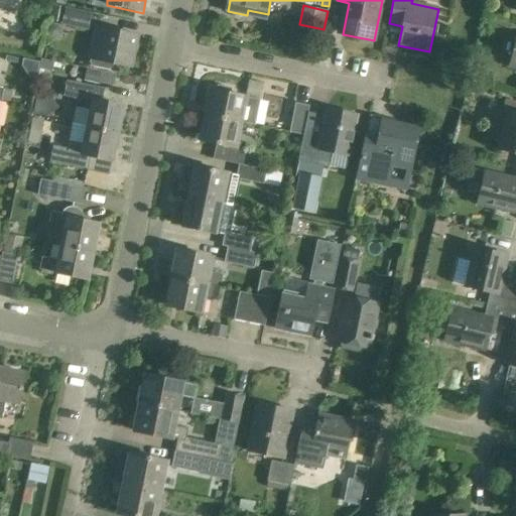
[(90,31),(93,13),(65,7),(61,25),(90,31)]
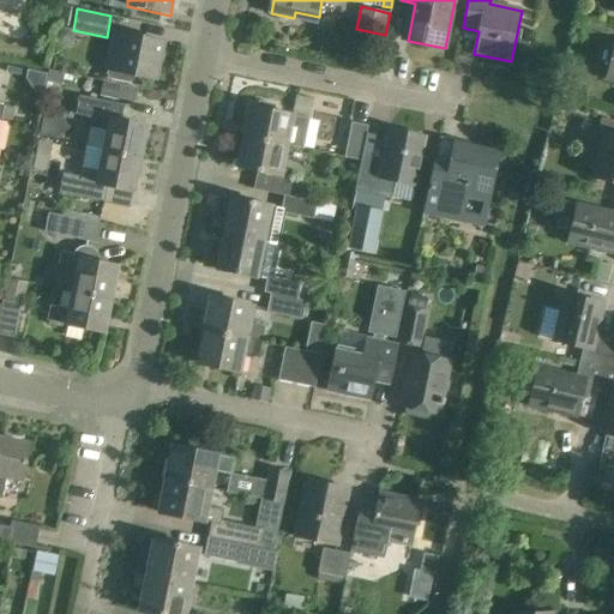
[(72,42),(73,35),(70,29),(64,28),(58,32),(55,38),(60,44),(66,46),(72,42)]
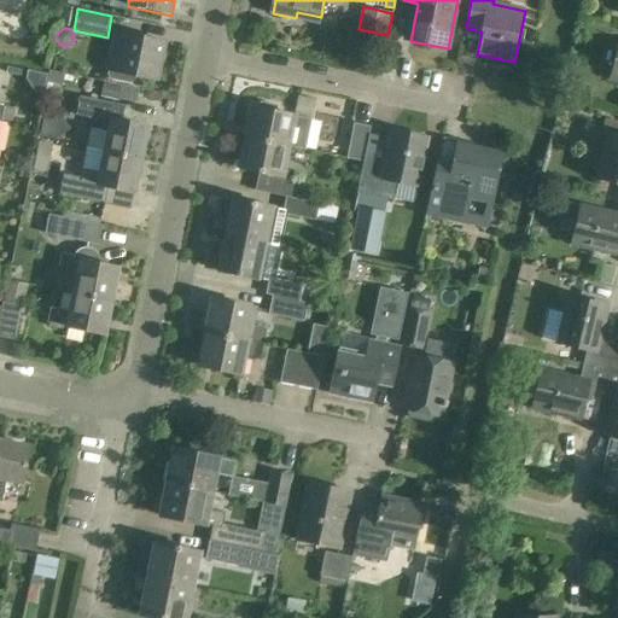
[(135,77),(157,82),(165,42),(117,33),(109,71),(110,73),(109,76),(112,81),(132,85),(134,82),(135,77)]
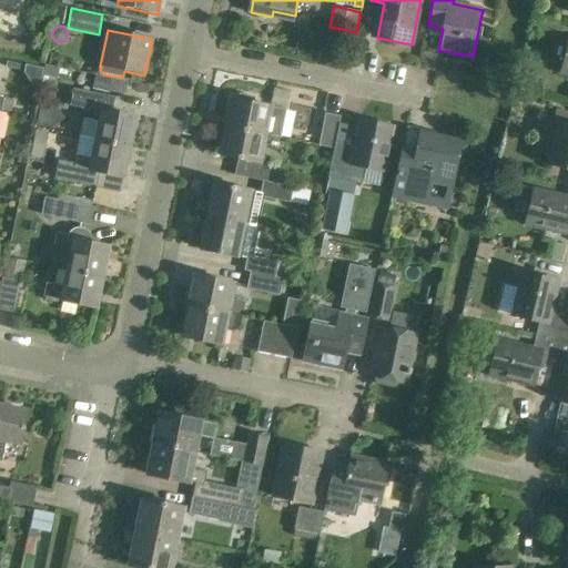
[(46,66),(43,77),(58,79),(60,68),(46,66)]
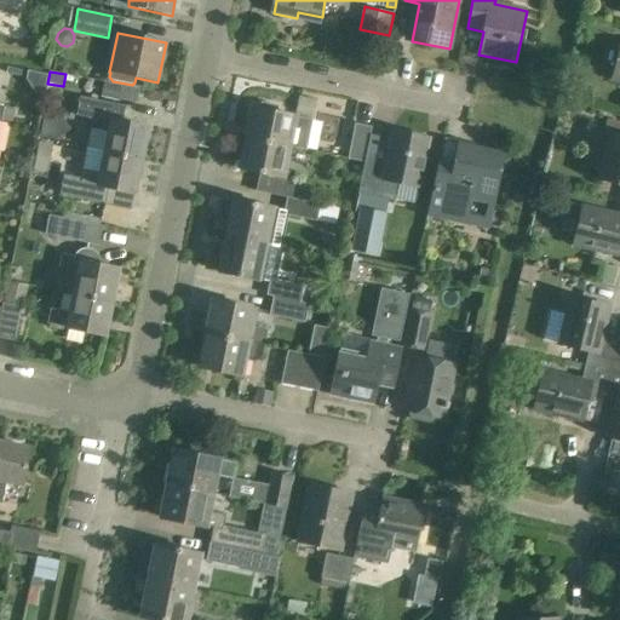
[(104,84),(102,96),(120,99),(122,87),(104,84)]
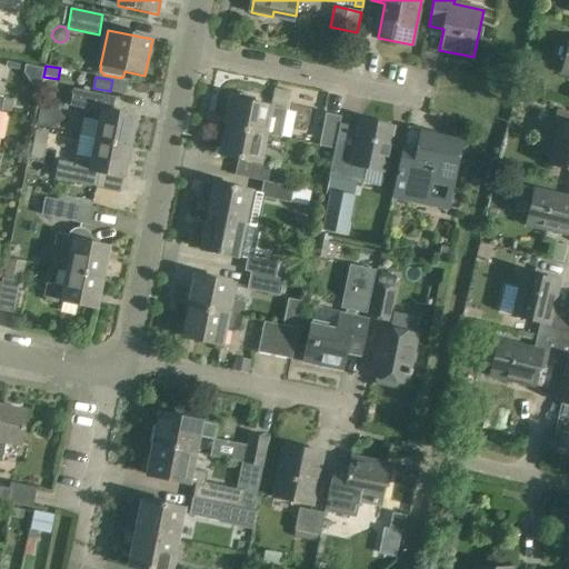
[(528,80),(526,92),(540,96),(543,83),(528,80)]
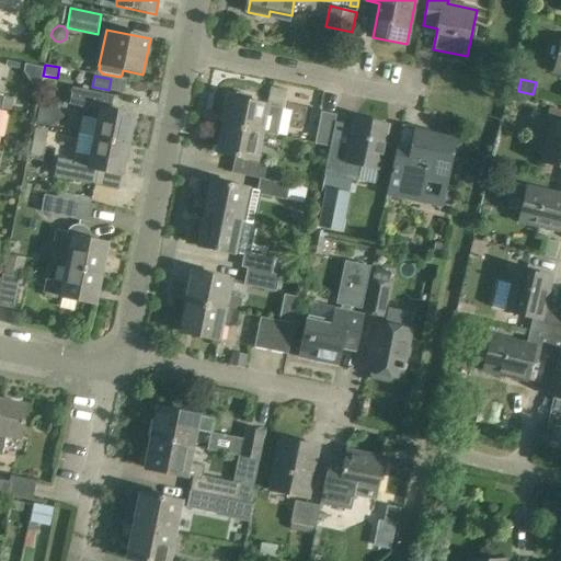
[(283,105),(286,90),(271,88),(268,102),(283,105)]
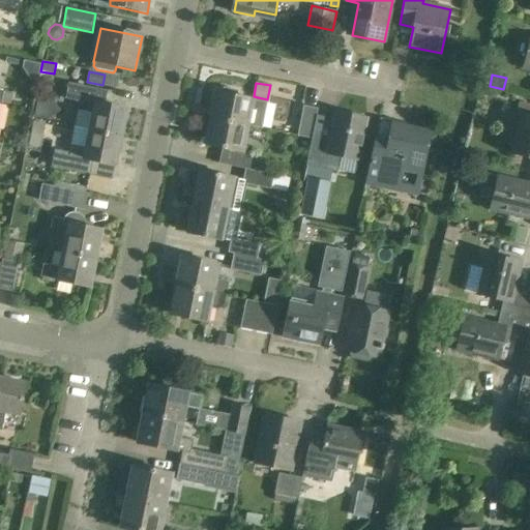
[(76,128),(90,131),(121,138),(127,110),(105,106),(108,91),(69,84),(66,100),(81,102),(76,128)]
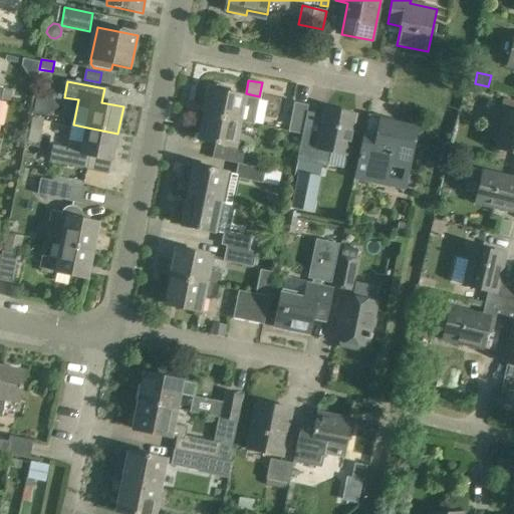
[(210,88),(205,113),(241,120),(241,121),(255,124),(261,98),(246,95),(229,91),(230,85),(216,82),(215,88),(210,88)]
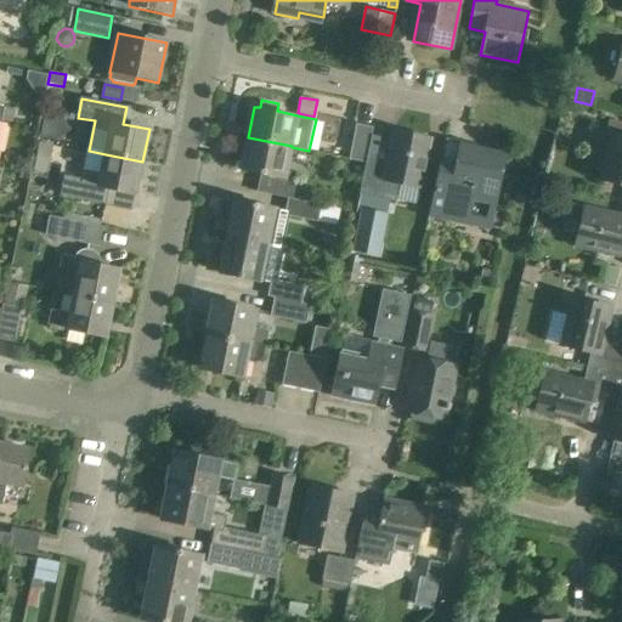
[(0,107),(0,123),(13,125),(16,111),(0,107)]
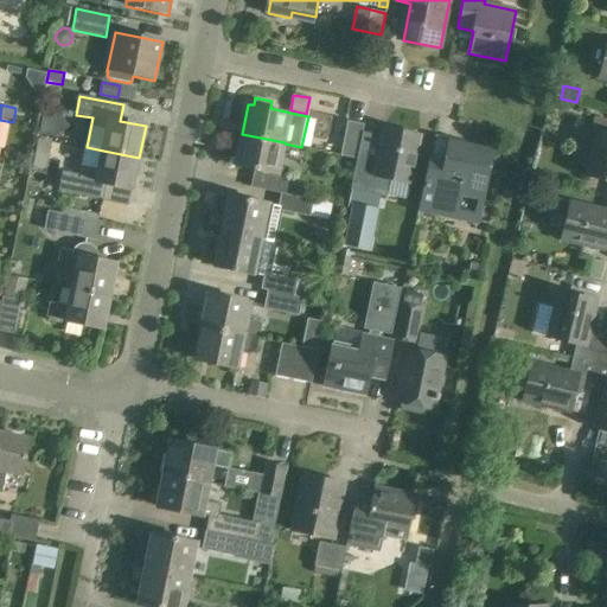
[(358,155),(359,155),(364,133),(363,133),(365,125),(349,121),(342,155),(357,159),(358,155)]
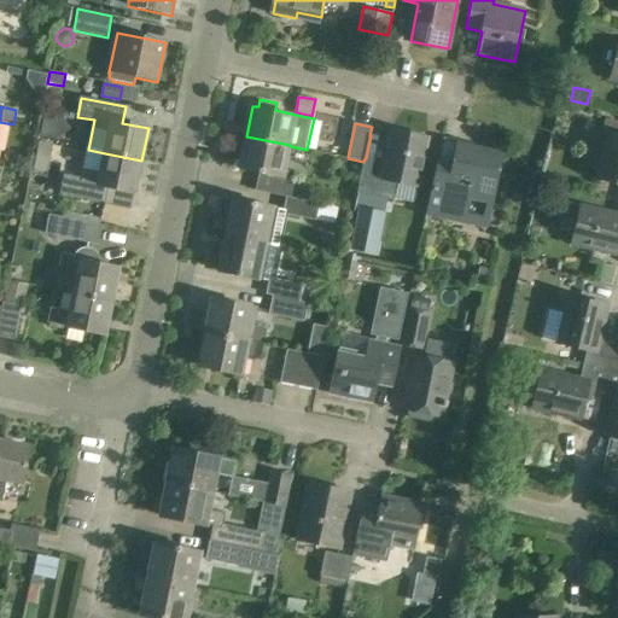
[(418,186),(429,139),(392,132),(386,162),(366,158),(359,193),(386,199),(394,202),(398,182),(418,186)]
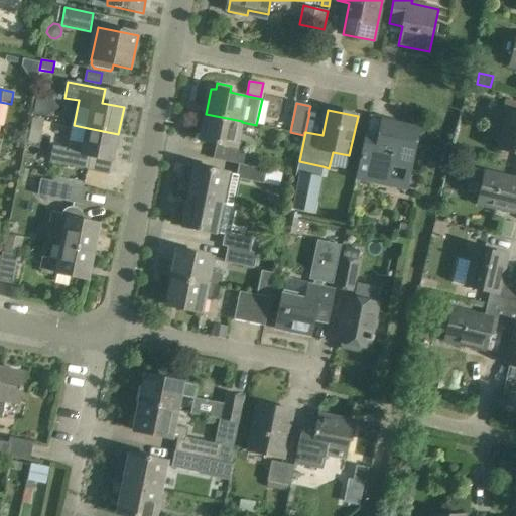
[(515,153),(515,111),(509,110),(499,150),(515,153)]
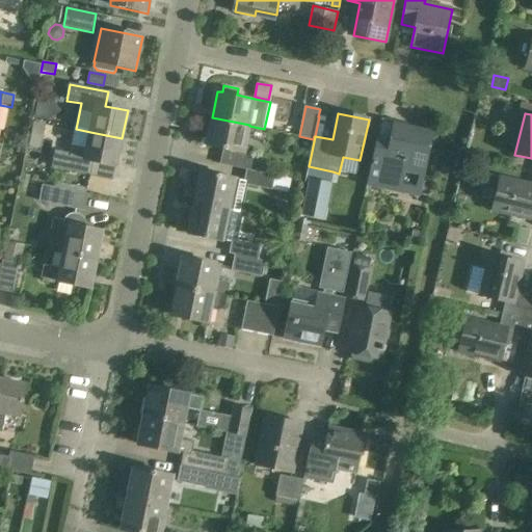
[(247,169),(250,170),(254,155),(244,153),(249,126),(212,118),(207,144),(223,149),(220,164),(247,169)]
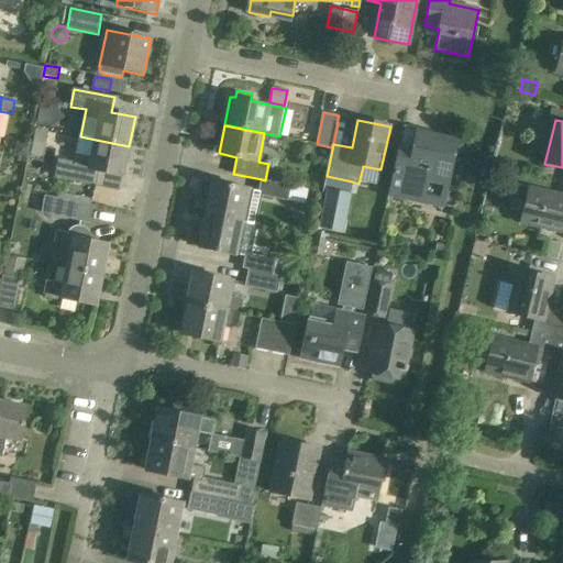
[(30,154),(43,157),(48,131),(35,129),(30,154)]
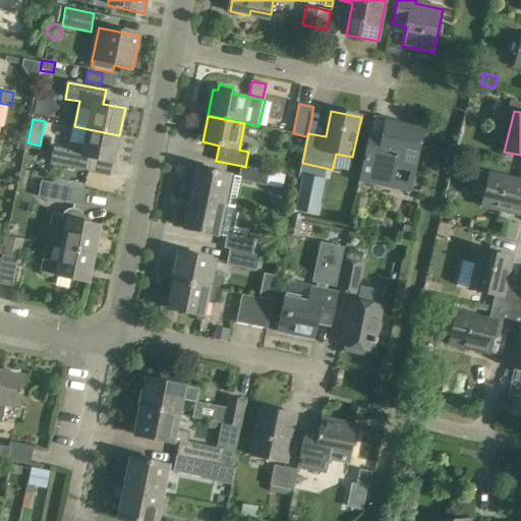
[(384,137),(370,134),(360,181),(410,191),(422,130),(387,122),(384,137)]
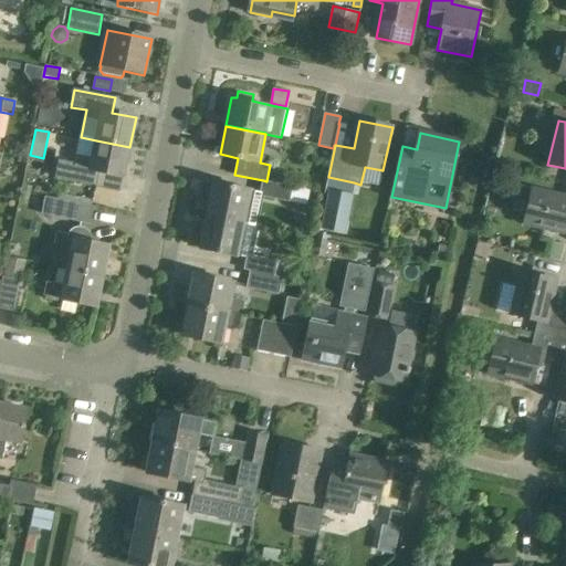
[(124,178),(129,147),(96,140),(81,137),(74,166),(59,163),(55,179),(96,187),(100,173),(124,178)]
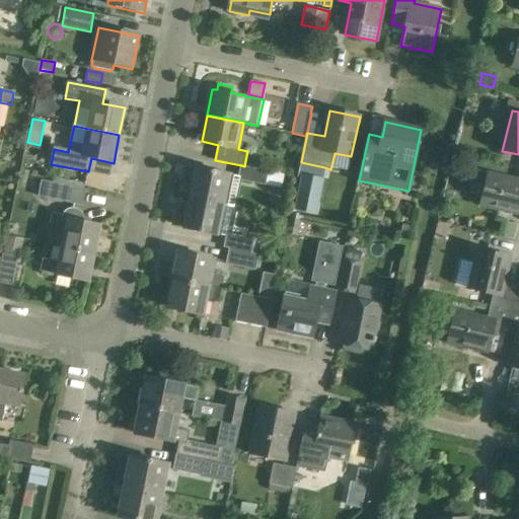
[(13,144),(25,146),(27,134),(20,133),(15,136),(13,144)]
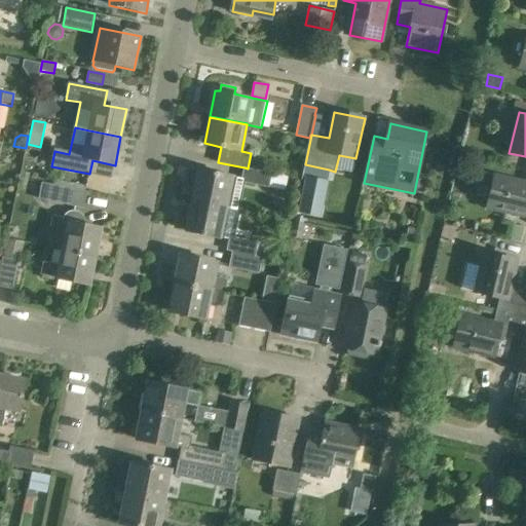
[(329,170),(305,164),(302,177),(304,177),(327,182),(329,170)]
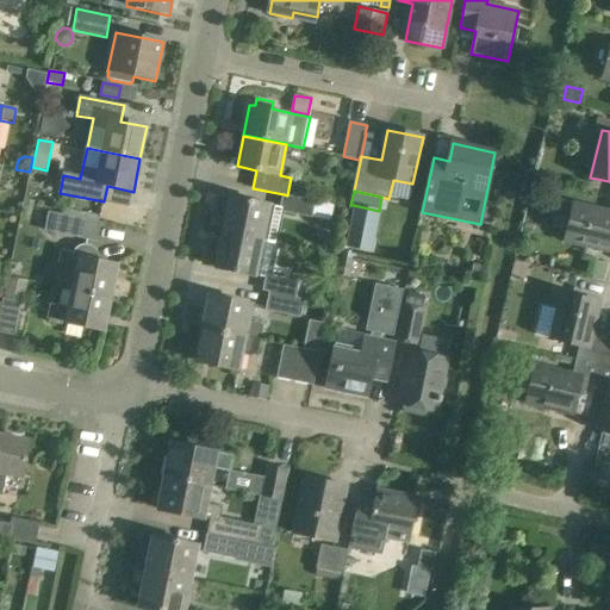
[(335,205),(287,195),(284,194),(280,212),(312,218),(332,223),(335,205)]
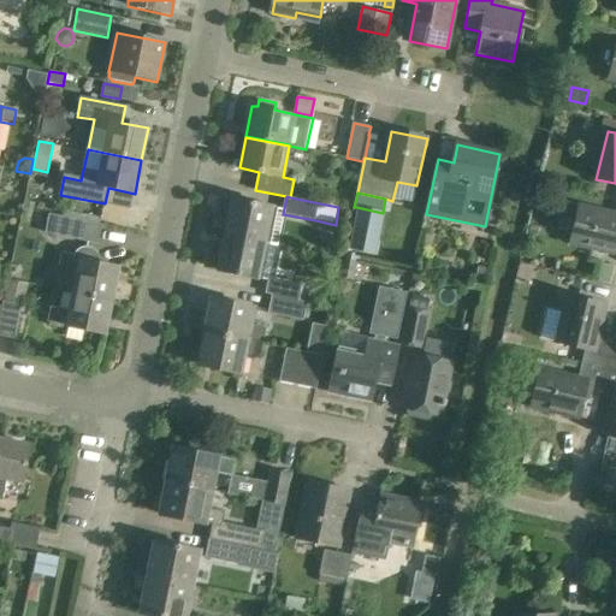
[(234,199),(226,235),(270,243),(277,207),(234,199)]
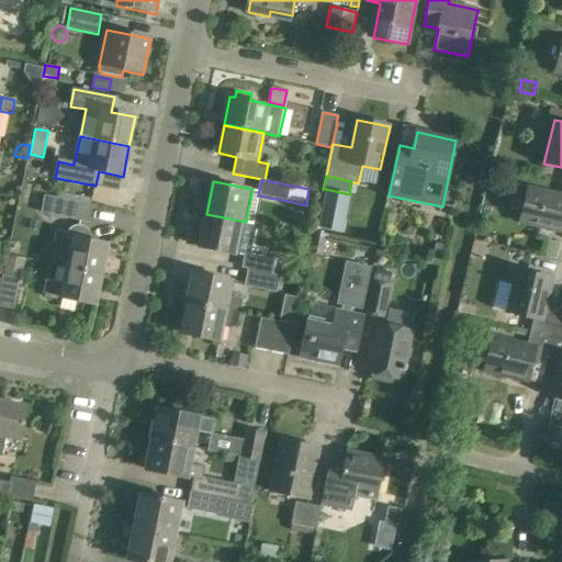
[(561,195),(529,189),(520,223),(561,232),(561,195)]
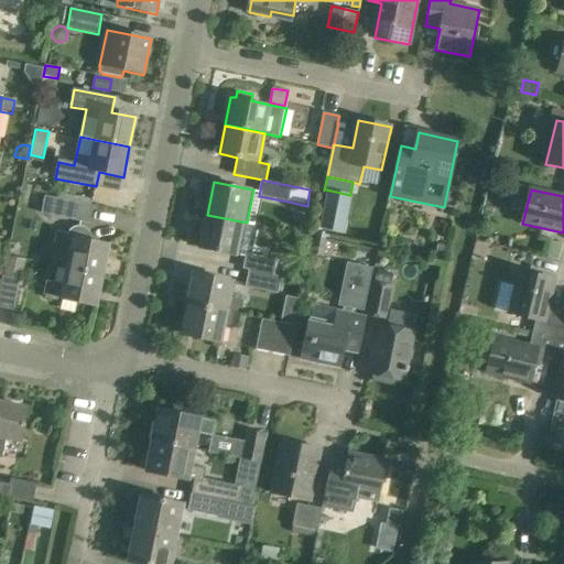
[(94,206),(45,196),(41,214),(90,224),(94,206)]
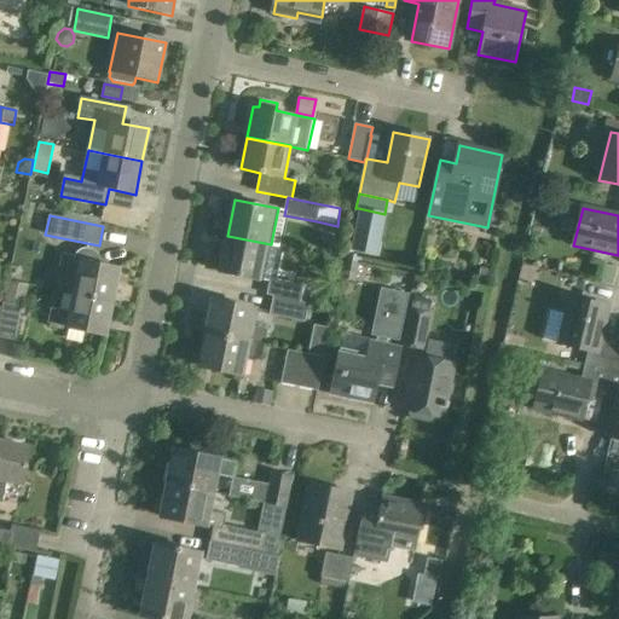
[(380,235),(354,229),(350,250),(376,255),(380,235)]
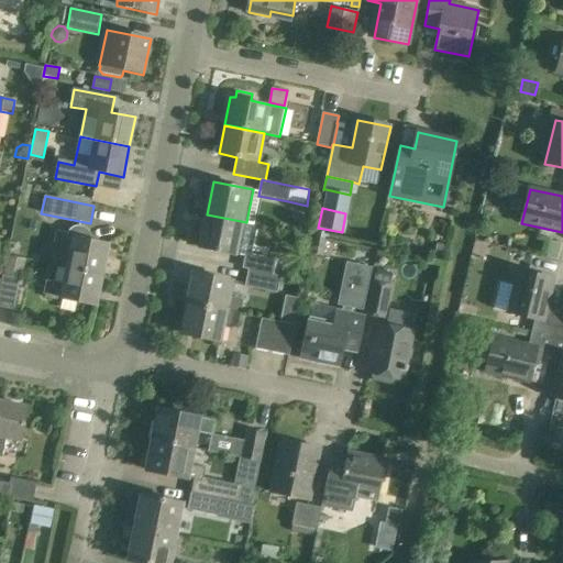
[(240,255),(246,222),(207,214),(200,247),(240,255)]
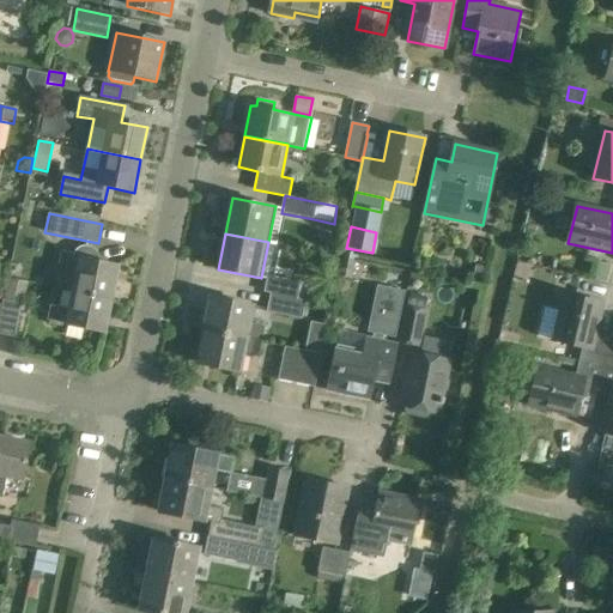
[(73,292),(111,301),(120,265),(99,261),(99,258),(99,254),(97,252),(95,249),(92,247),(89,246),(85,246),(82,246),(78,248),(76,250),(73,254),(72,256),(61,254),(58,268),(78,273),(73,292)]
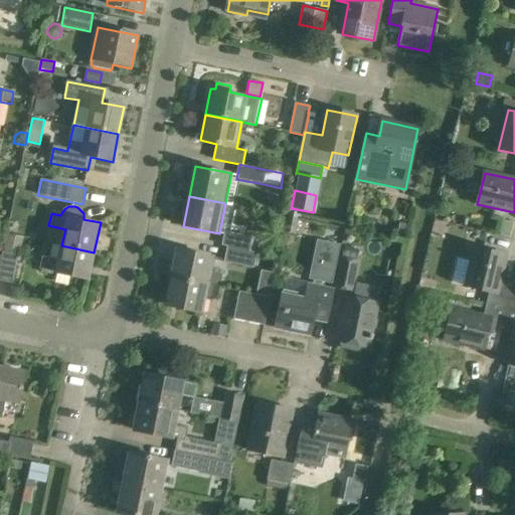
[(514,221),(504,219),(501,234),(511,237),(514,221)]
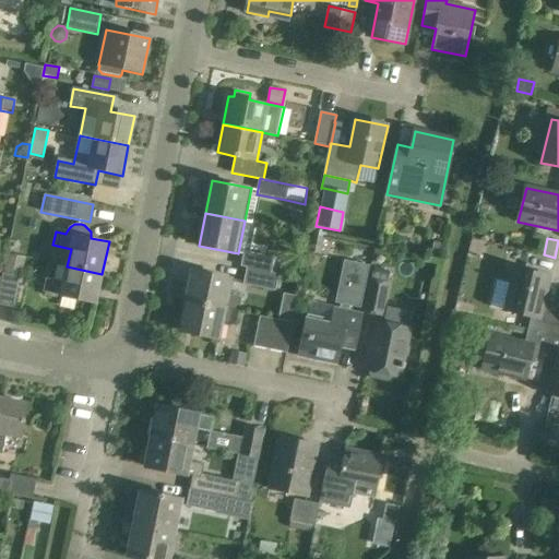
[(324,241),(310,239),(308,253),(321,257),(324,241)]
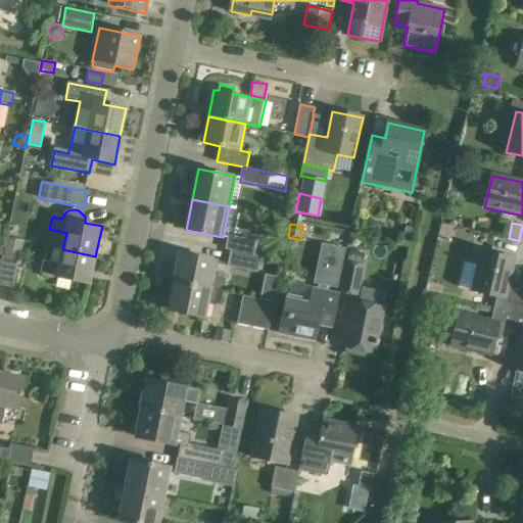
[(414,229),(406,227),(402,241),(411,243),(414,229)]
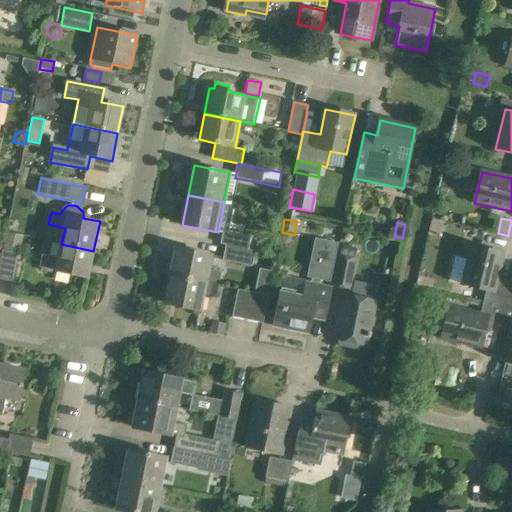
[(226,245),(255,251),(258,251),(260,239),(251,237),(251,236),(224,230),(221,244),(226,245)]
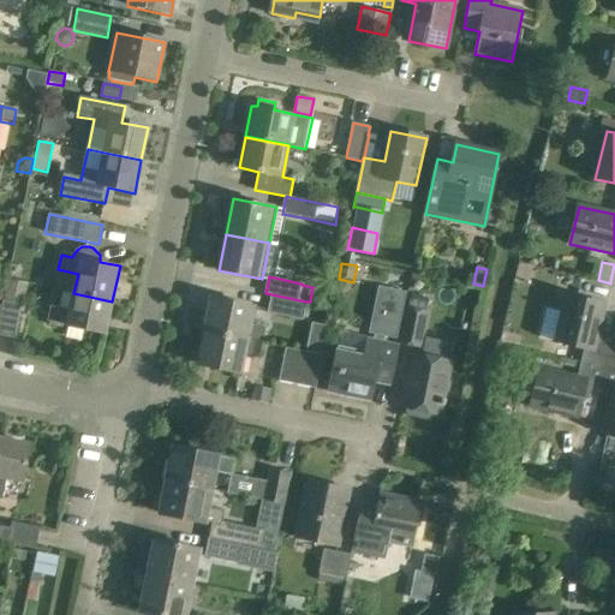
[(29,285),(9,281),(4,302),(3,308),(0,320),(0,335),(16,339),(23,305),(24,306),(29,285)]
